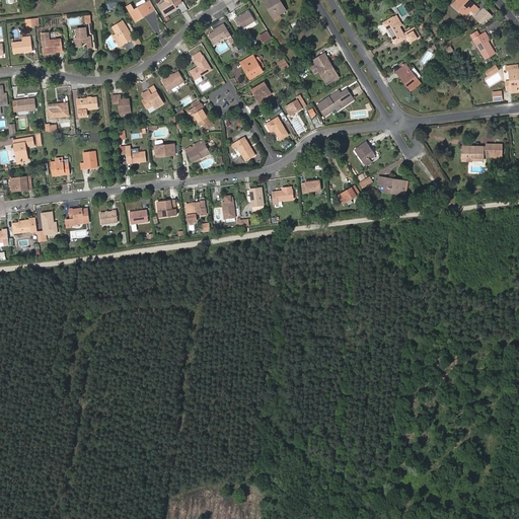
[(175,7),(172,1),(171,0),(169,0),(158,7),(164,16),(176,9),(175,7)]
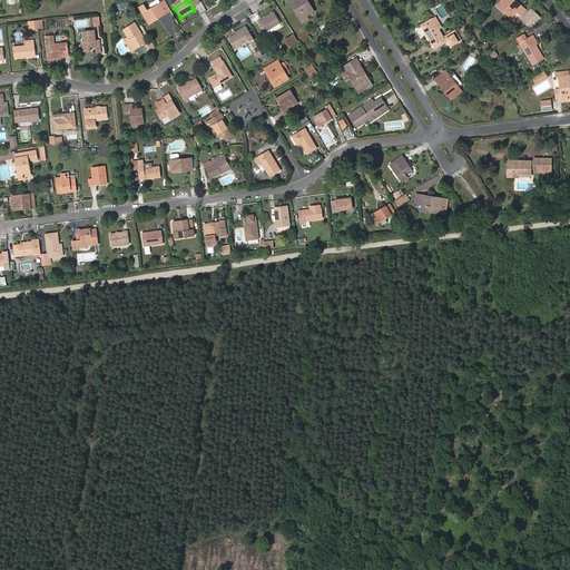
[(305,5),(308,2),(306,0),(288,0),(290,0),(303,23),(308,20),(306,16),(311,13),(305,5)]
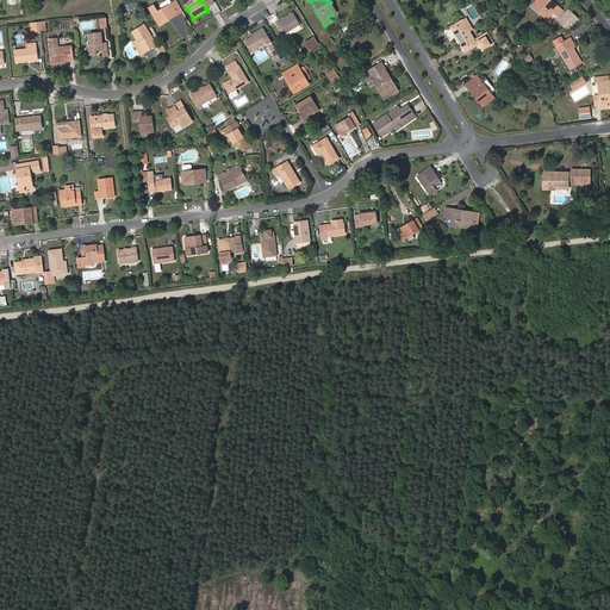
[(555,18),(562,11),(549,0),(537,0),(533,6),(547,19),(553,14),(555,18)]
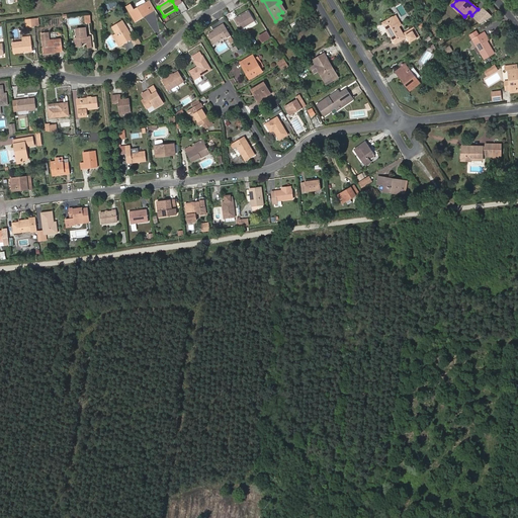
[(143,17),(155,10),(149,1),(146,3),(151,12),(143,16),(143,17)]
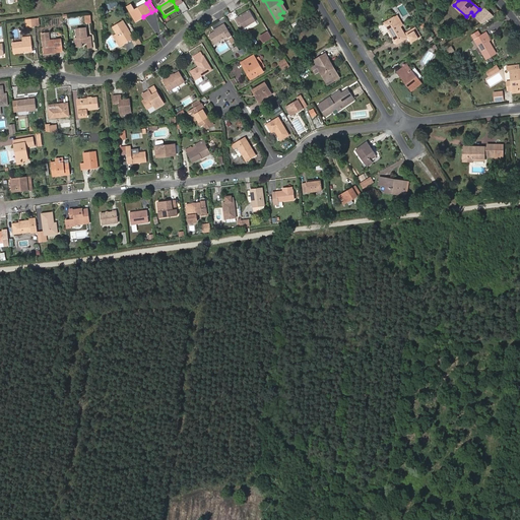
[(143,16),(151,12),(146,3),(130,13),(135,22),(143,17),(143,16)]
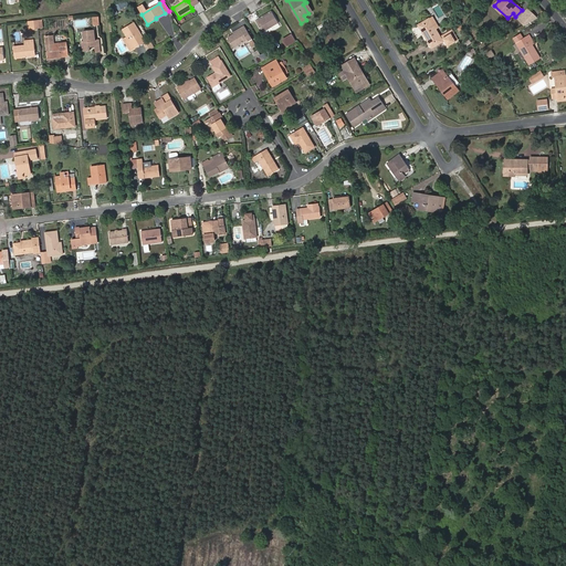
[(528,7),(517,19),(527,27),(538,16),(528,7)]
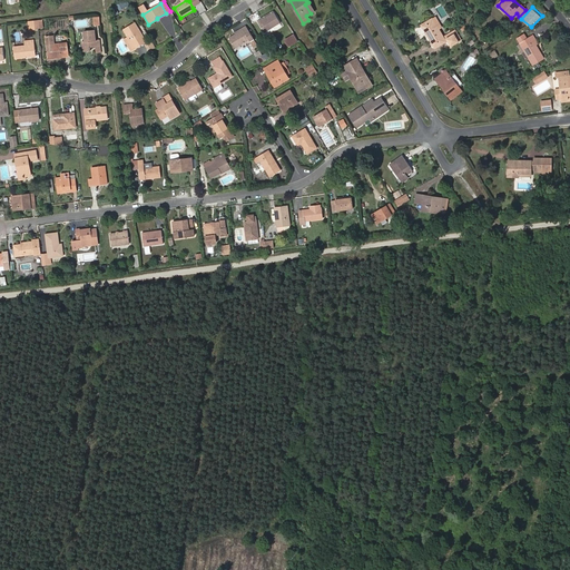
[(264,33),(281,23),(274,13),(263,20),(262,18),(257,21),(264,33)]
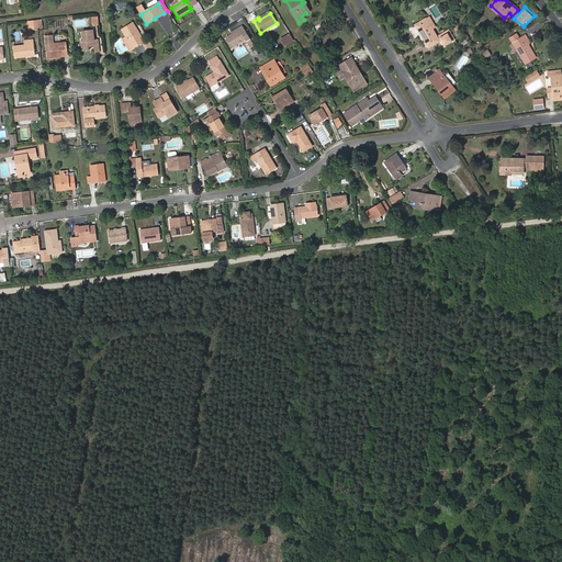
[(429,48),(440,42),(434,31),(437,29),(430,18),(427,20),(428,22),(419,27),(424,35),(423,36),(429,48)]
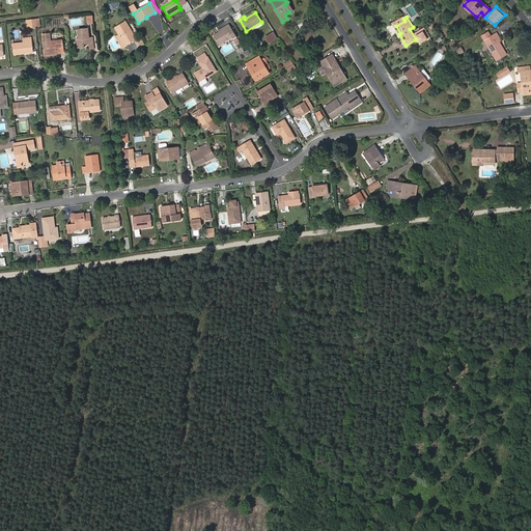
[(400,33),(396,26),(404,21),(403,19),(394,25),(399,34),(400,33)]
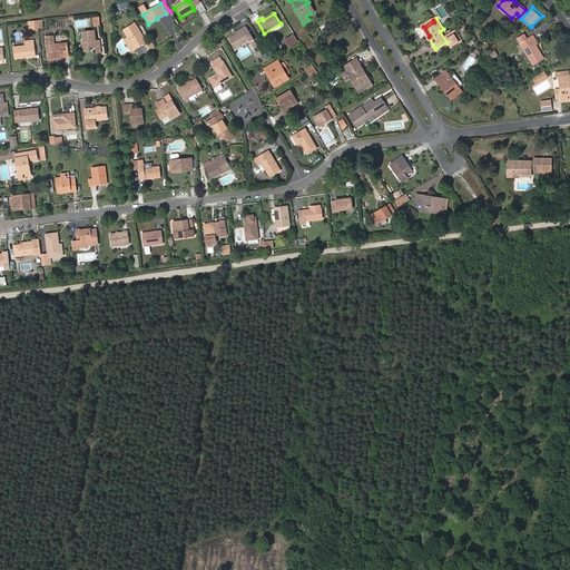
[(146,42),(145,42),(134,22),(123,29),(127,37),(129,36),(130,38),(128,39),(135,49),(146,42)]
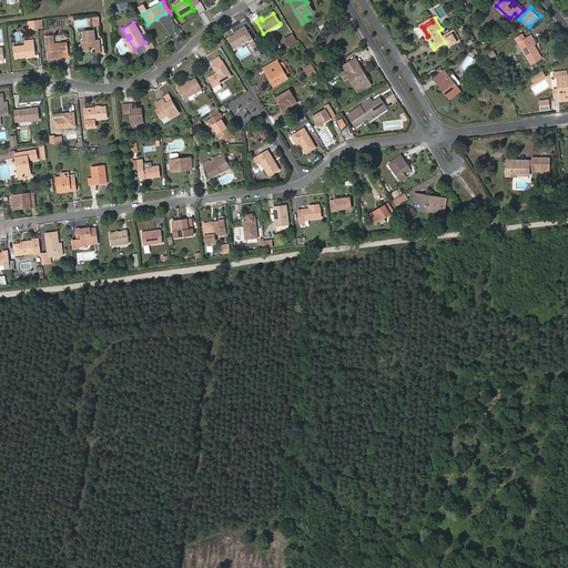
[(145,42),(134,22),(133,22),(144,42),(145,42)]
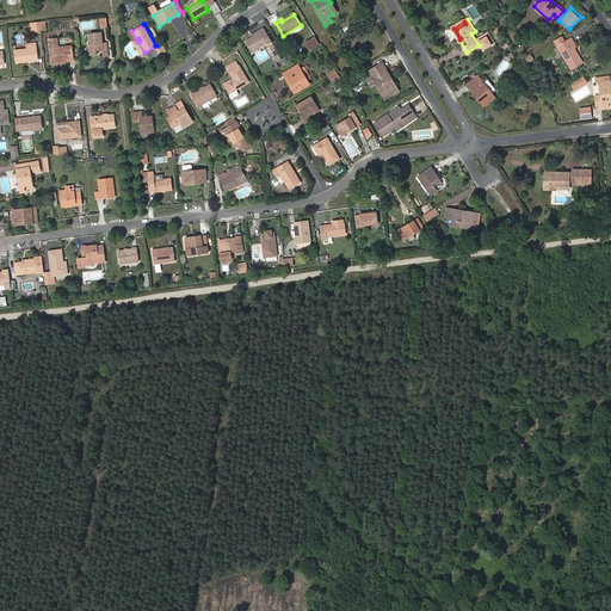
[(266,45),(271,42),(264,30),(259,32),(252,37),(245,41),(252,51),(265,43),(266,45)]
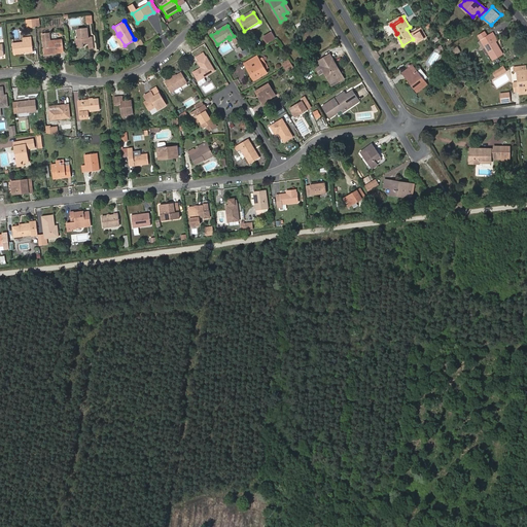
[(91,36),(86,37),(85,28),(75,29),(76,38),(73,38),(74,47),(82,46),(81,43),(88,42),(91,42),(91,36)]
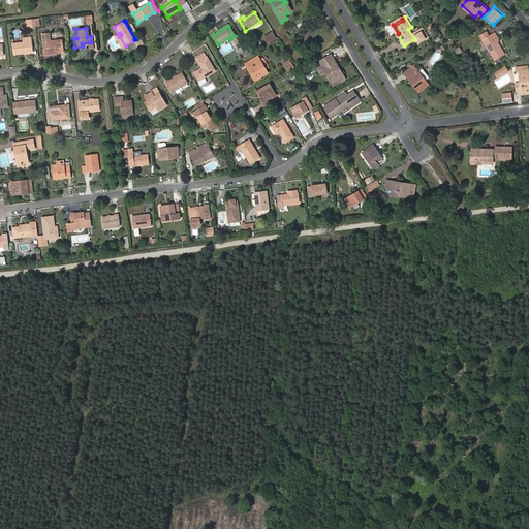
[(419,43),(429,38),(424,29),(414,34),(419,43)]
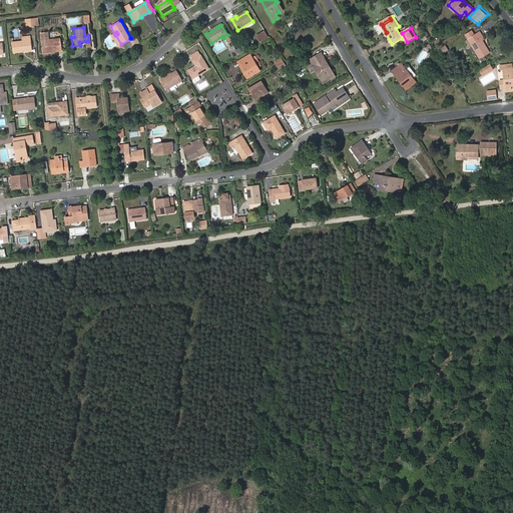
[(260,41),(268,37),(264,31),(255,35),(260,41)]
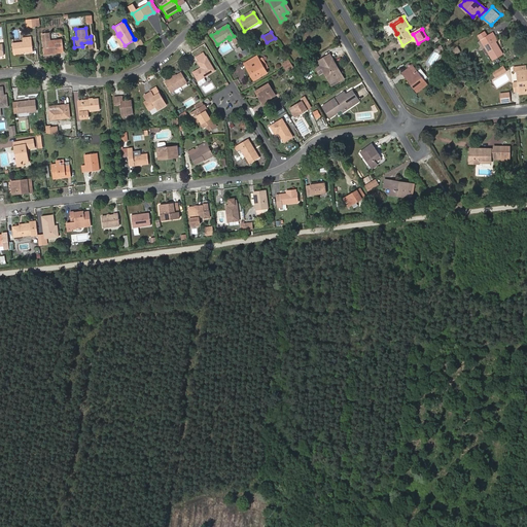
[(59,39),(48,40),(47,33),(40,34),(42,55),(61,53),(59,39)]
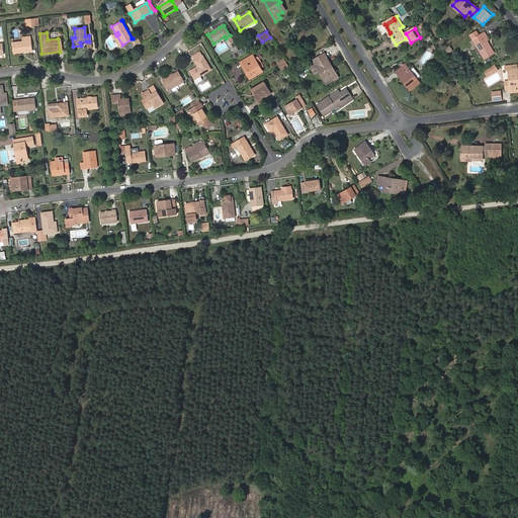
[(113,34),(120,46),(122,45),(116,35),(118,34),(117,32),(115,33),(113,34)]
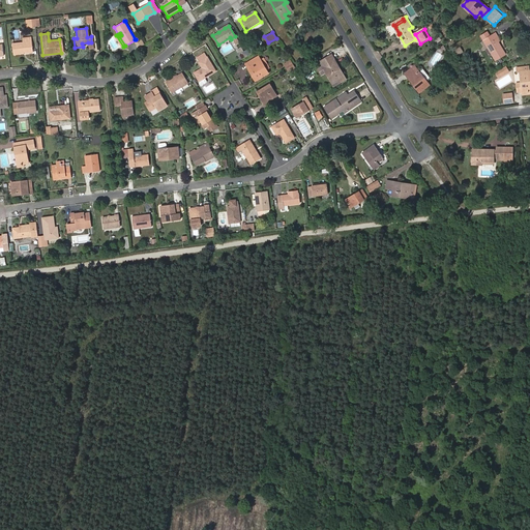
[(496,61),(505,55),(498,42),(500,41),(496,34),(484,41),(496,61)]
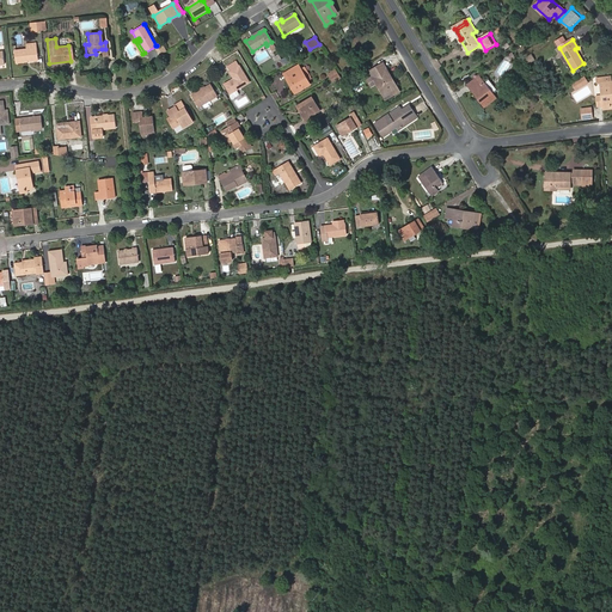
[(25,59),(36,57),(35,43),(24,44),(24,49),(13,50),(14,62),(26,61),(25,59)]
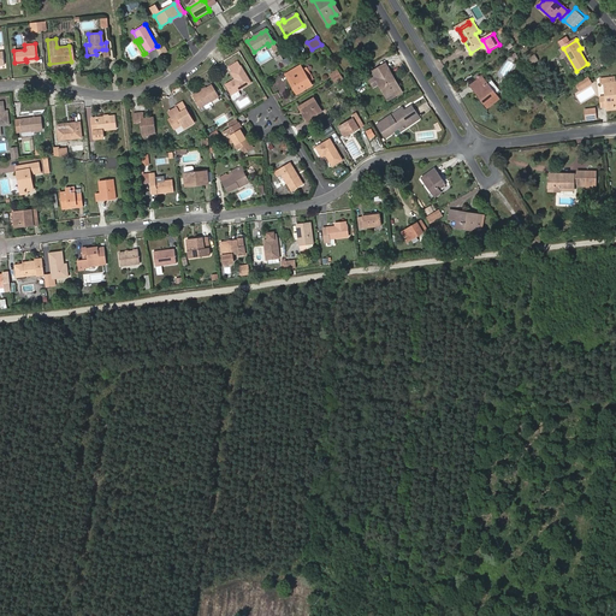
[(158,48),(163,55),(169,49),(164,43),(158,48)]
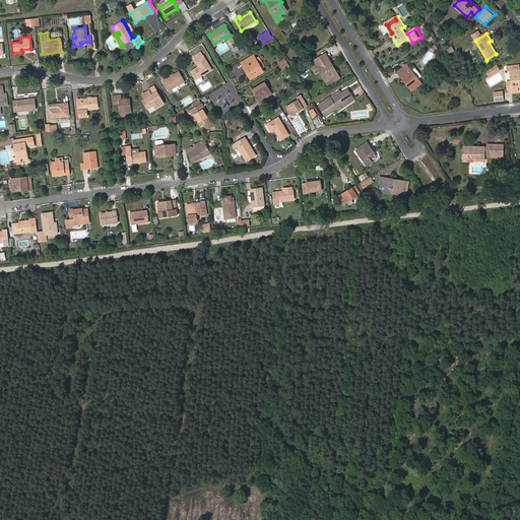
[(245,47),(235,53),(238,58),(248,52),(245,47)]
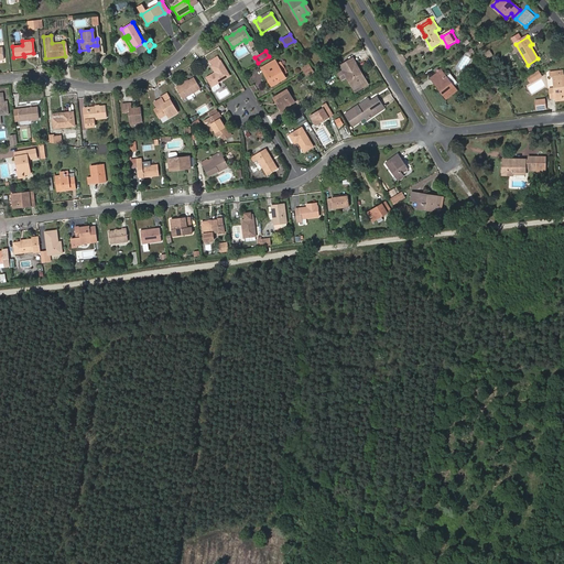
[(212,87),(229,76),(217,56),(208,62),(215,72),(216,74),(215,74),(214,73),(206,77),(212,87)]
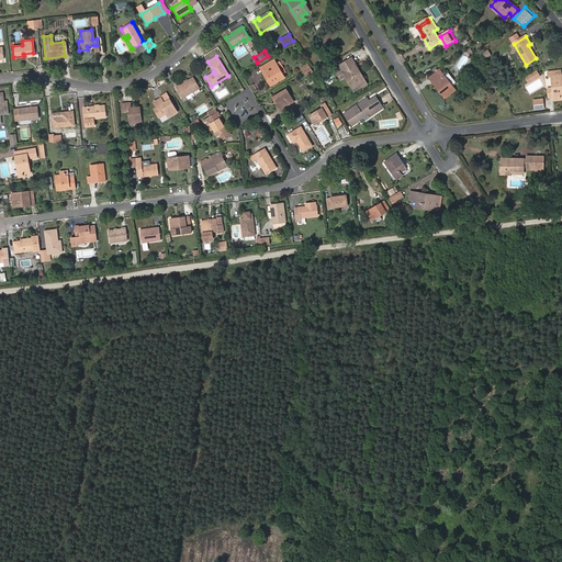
[(362,77),(361,78),(357,70),(358,69),(351,58),(339,66),(341,70),(337,74),(340,80),(346,77),(347,77),(351,83),(350,85),(355,92),(366,85),(364,81),(362,77)]
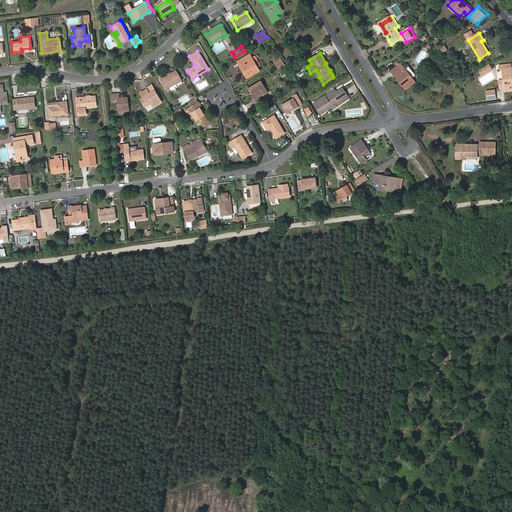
[(257,68),(251,57),(249,54),(238,61),(248,77),(259,71),(257,68)]
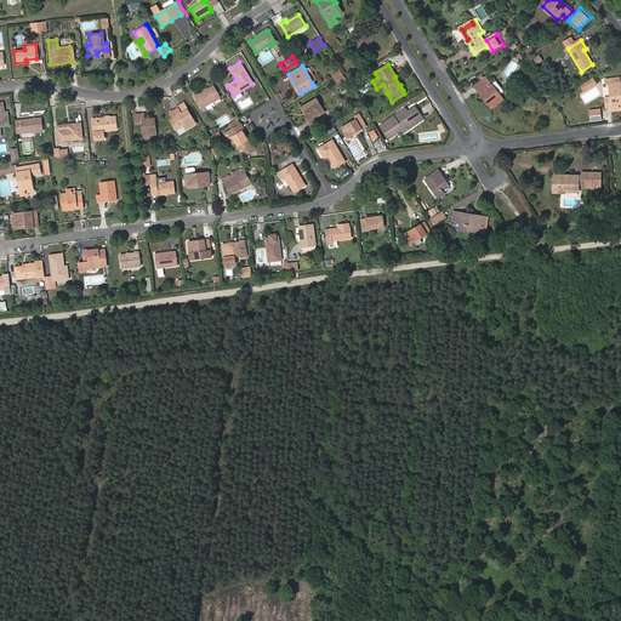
[(312,83),(315,80),(308,67),(305,69),(312,83)]
